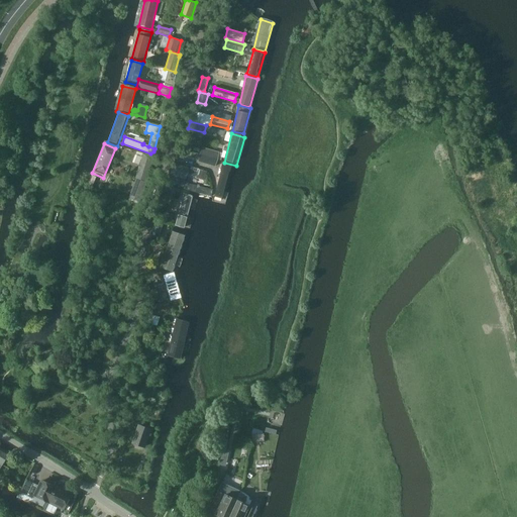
[(202,147),(200,154),(217,160),(219,152),(202,147)]
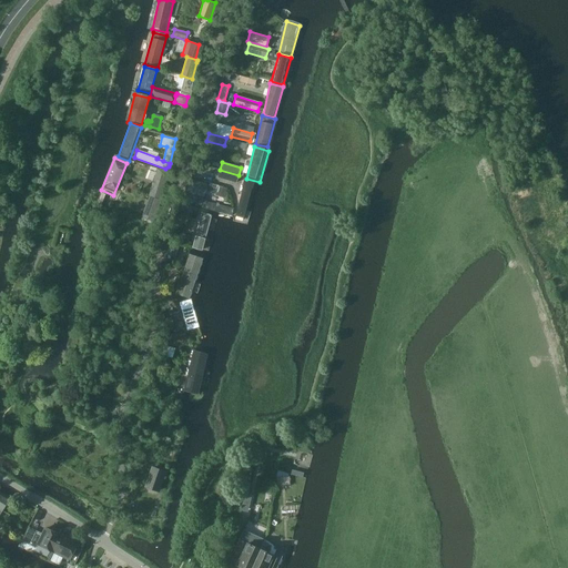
[(156,170),(149,195),(161,199),(169,173),(156,170)]
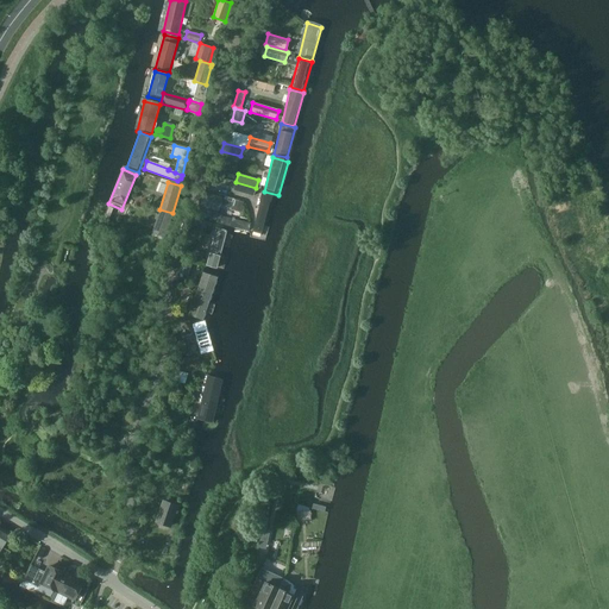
[(253,196),(256,188),(236,182),(233,190),(253,196)]
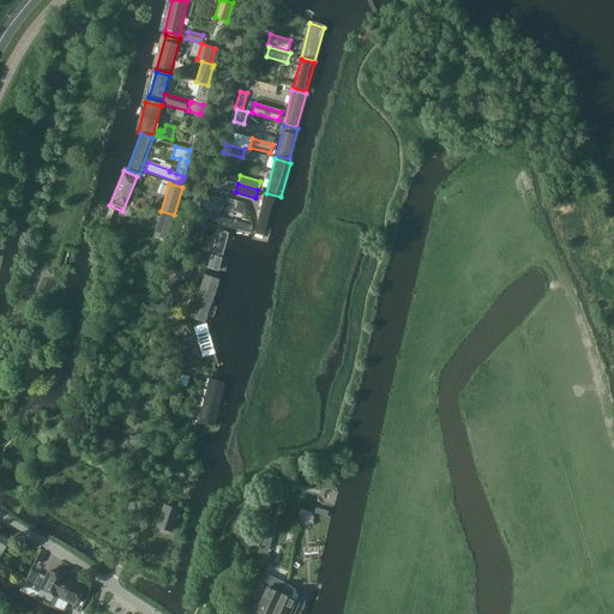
[(206,193),(202,209),(206,211),(220,215),(224,199),(206,193)]
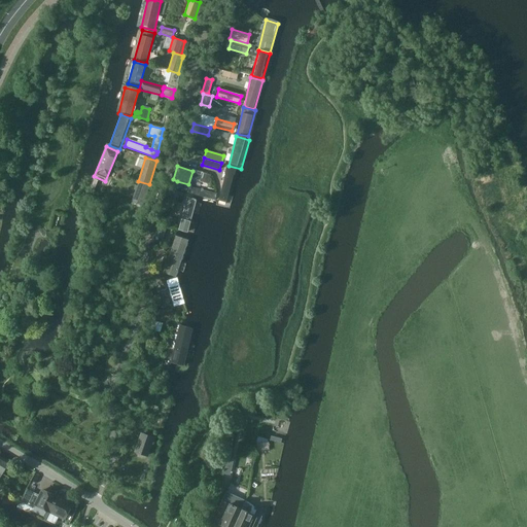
[(227,168),(217,207),(224,209),(236,170),(227,168)]
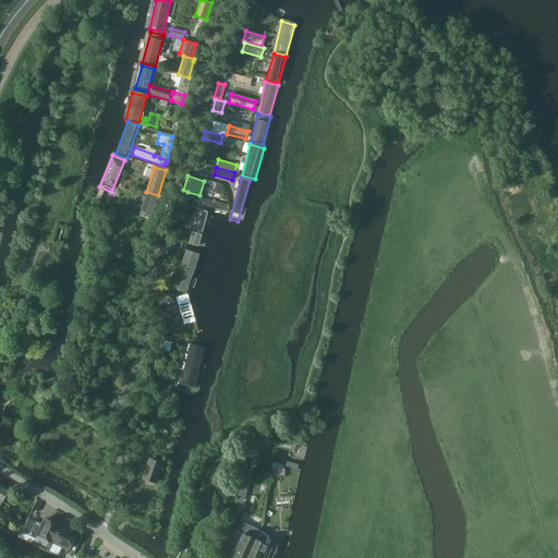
[(215,182),(213,192),(221,194),(223,185),(215,182)]
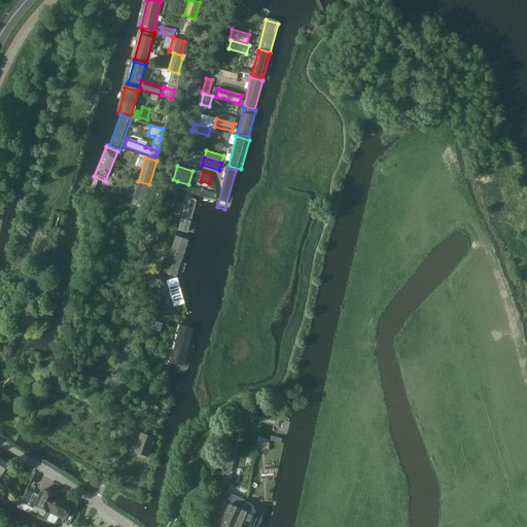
[(138,181),(132,202),(143,205),(149,184),(138,181)]
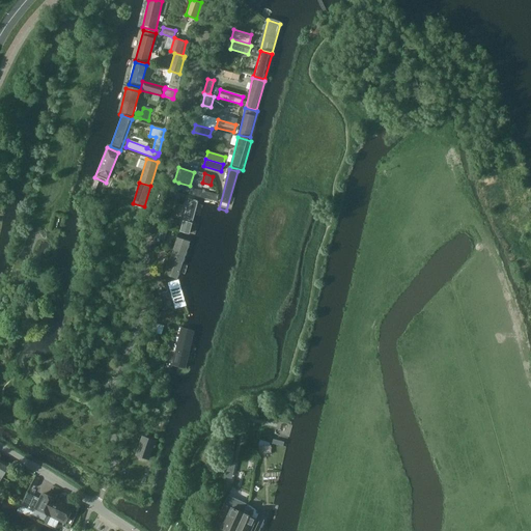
[(178,183),(176,192),(188,195),(190,186),(178,183)]
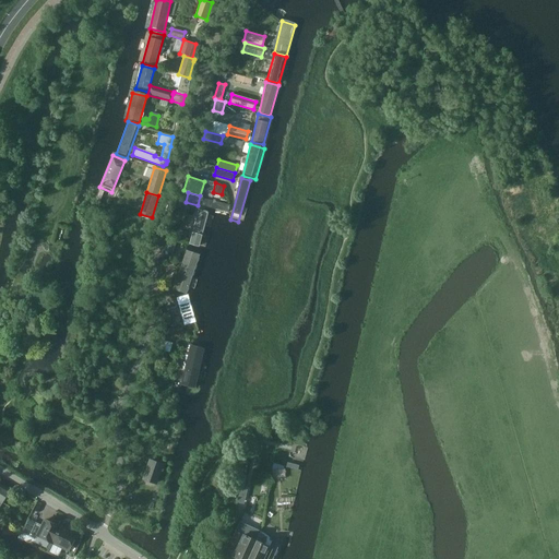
[(230,206),(200,199),(198,207),(228,215),(230,206)]
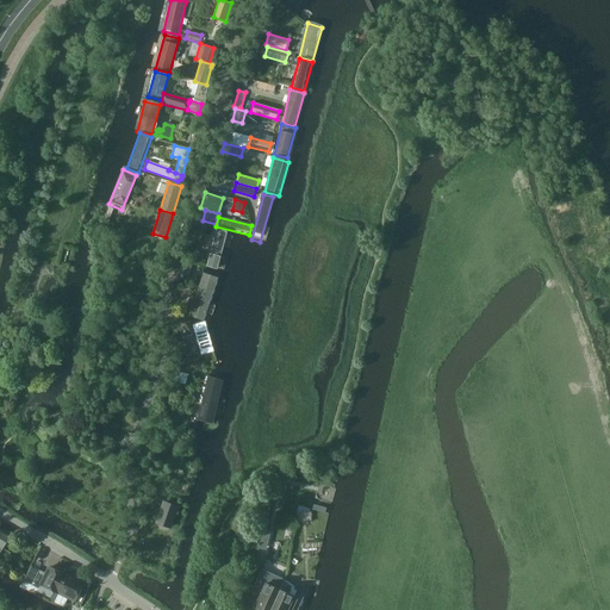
[(198,219),(194,231),(203,232),(206,222),(198,219)]
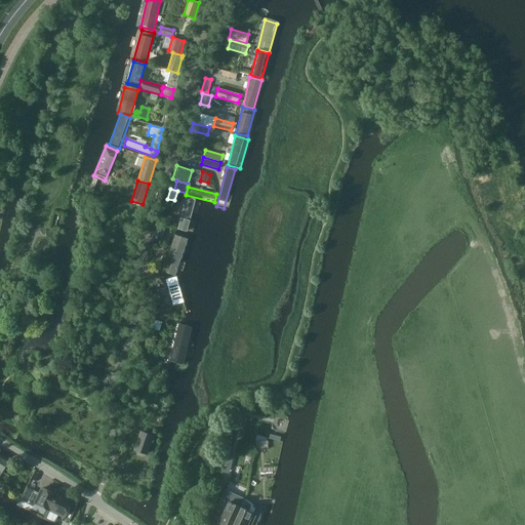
[(195,201),(186,198),(176,230),(187,233),(195,201)]
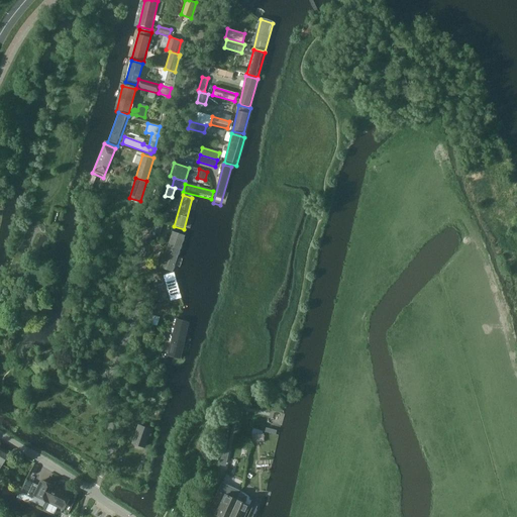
[(164,212),(162,219),(171,222),(174,215),(164,212)]
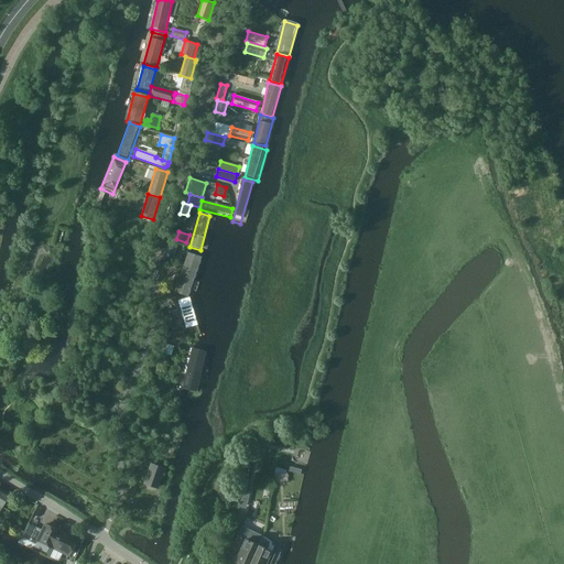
[(177,245),(171,242),(167,253),(174,256),(177,245)]
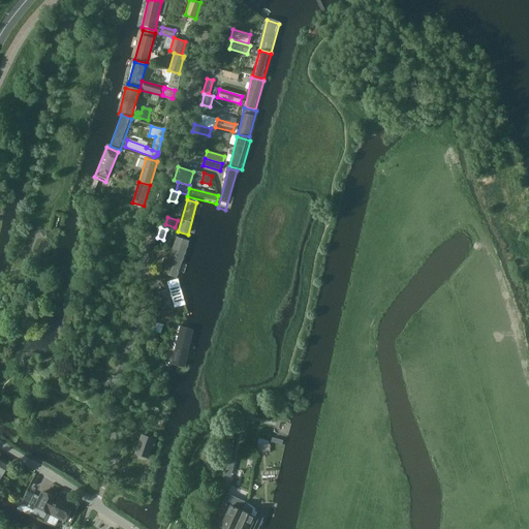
[(189,243),(177,238),(162,274),(175,279),(189,243)]
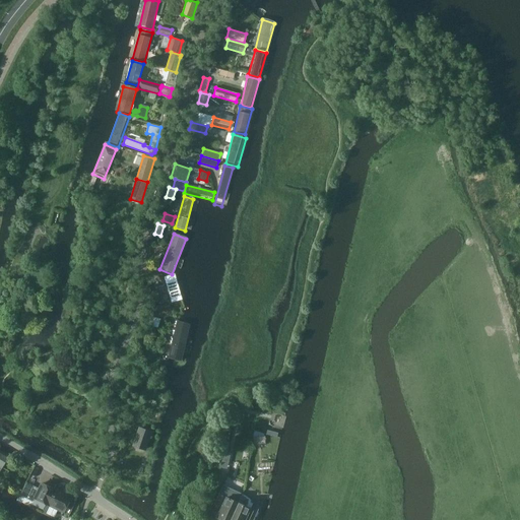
[(160,271),(152,273),(153,277),(159,280),(164,279),(160,271)]
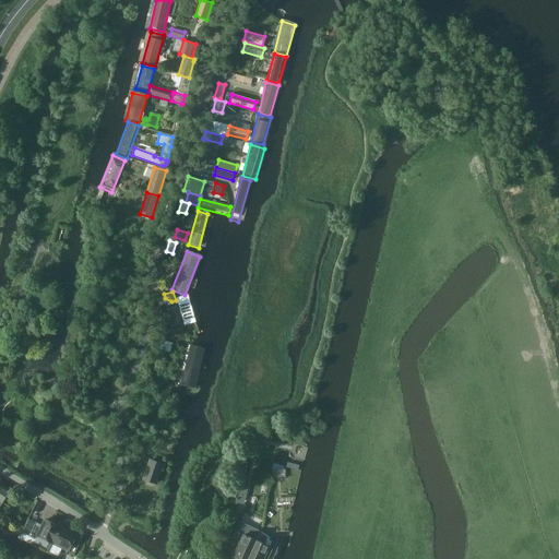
[(188,296),(176,299),(185,328),(197,324),(188,296)]
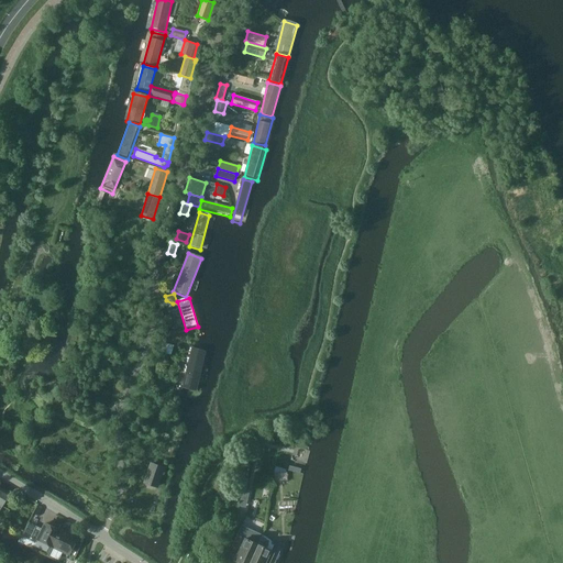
[(163,341),(159,351),(170,355),(175,345),(163,341)]
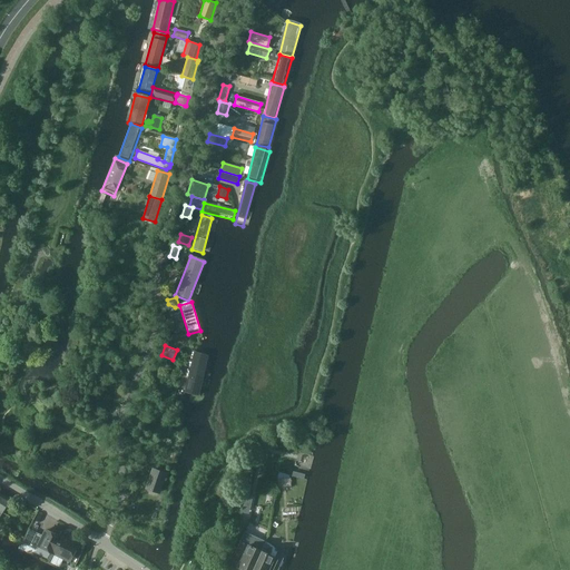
[(210,357),(194,354),(184,394),(199,399),(210,357)]
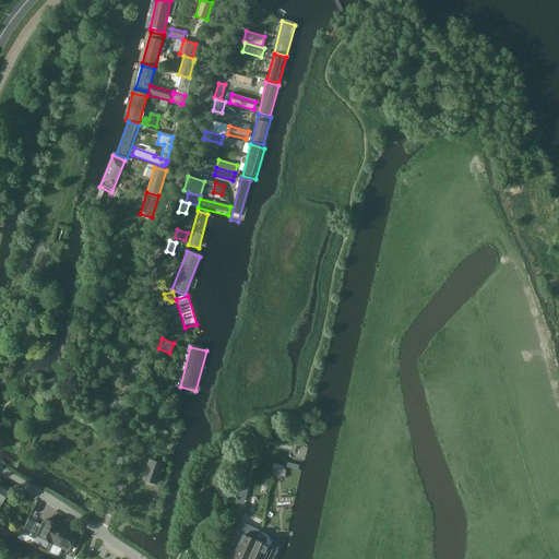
[(254,432),(251,445),(259,448),(260,440),(263,441),(264,435),(254,432)]
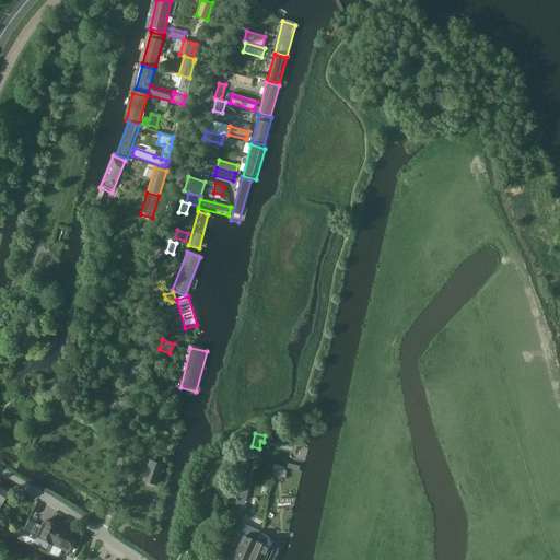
[(163,465),(150,461),(143,479),(156,483),(163,465)]
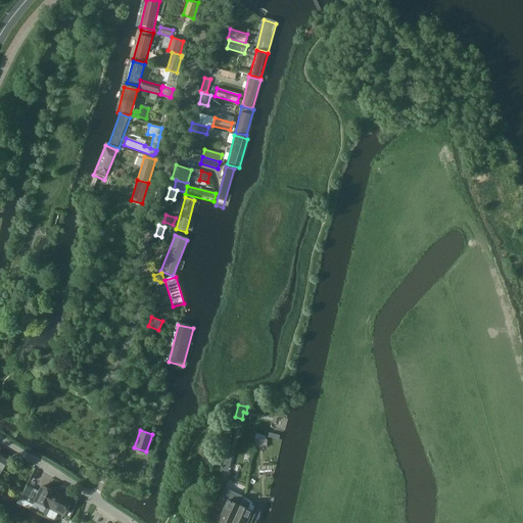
[(266,439),(255,439),(255,447),(267,446),(267,438),(266,439)]
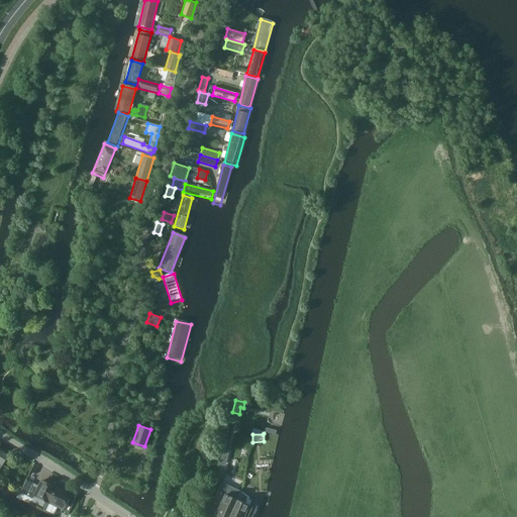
[(0,467),(9,452),(0,447),(0,467)]
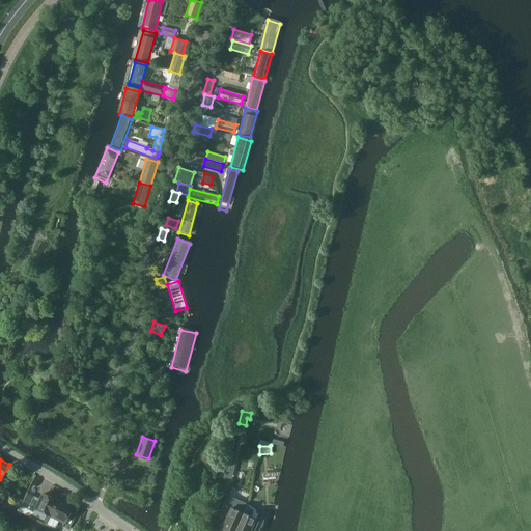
[(229,464),(226,477),(231,479),(235,465),(229,464)]
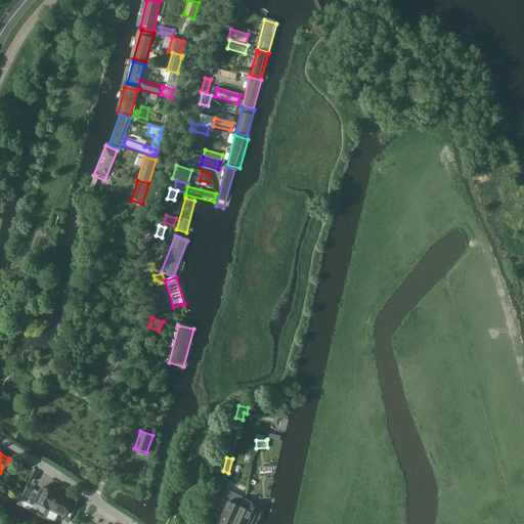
[(26,488),(20,498),(33,506),(35,501),(49,509),(50,509),(56,494),(42,487),(38,494),(26,488)]
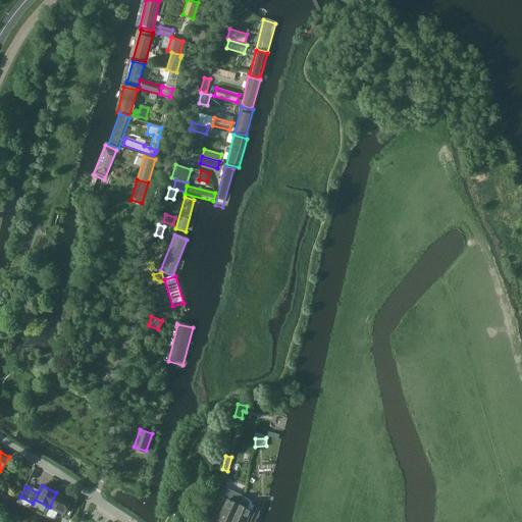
[(56,492),(50,507),(64,514),(62,517),(67,520),(73,509),(68,507),(71,499),(56,491),(56,492)]
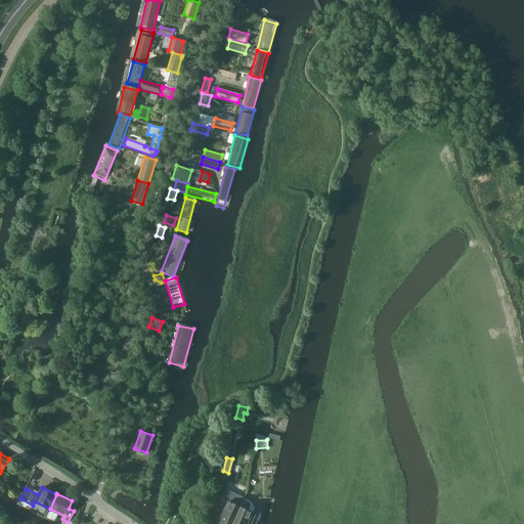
[(224,523),(231,523),(242,504),(239,503),(237,501),(235,501),(233,500),(231,500),(231,501),(231,503),(221,498),(216,510),(222,513),(219,521),(224,523)]
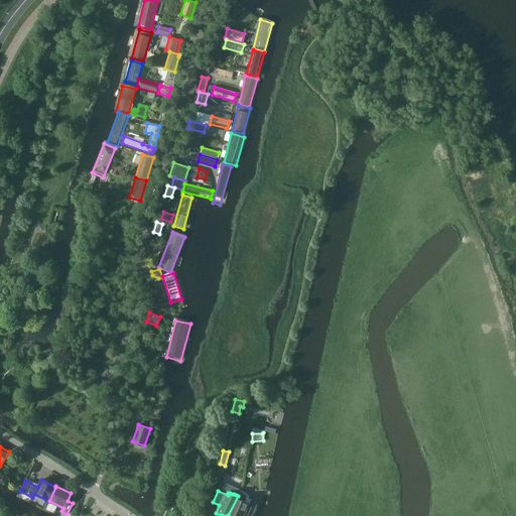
[(246,502),(245,500),(243,499),(242,498),(240,497),(238,496),(228,515),(250,515),(255,507),(245,503),(246,502)]
